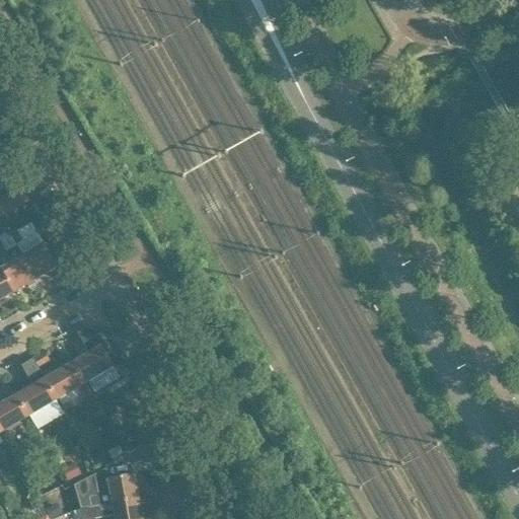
[(22,187),(0,199),(0,217),(0,218),(30,201),(22,187)]
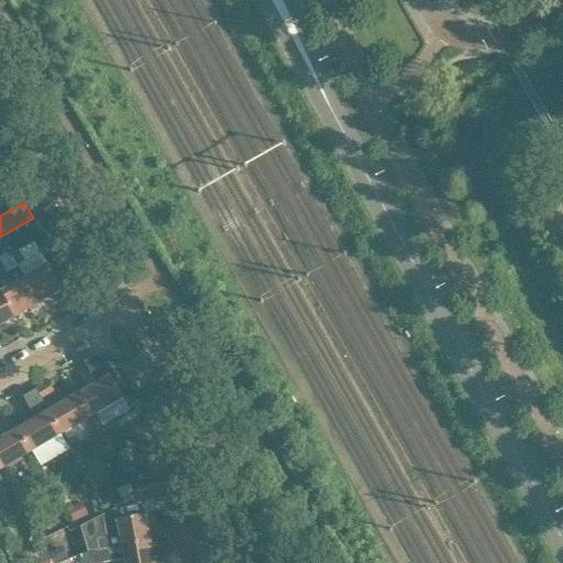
[(41,252),(18,266),(39,302),(63,289),(61,286),(68,282),(59,266),(52,271),(41,252)]
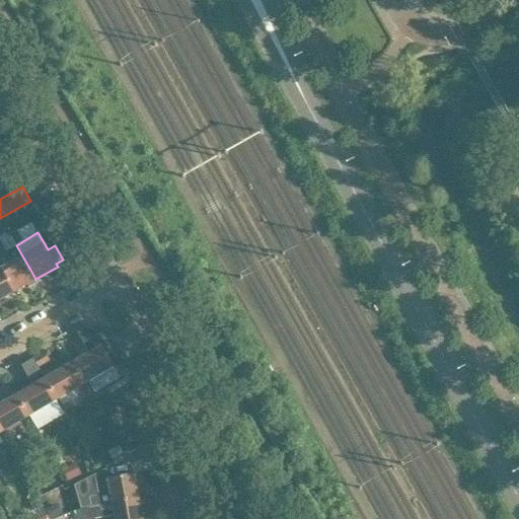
[(0,264),(15,291),(35,279),(16,245),(6,250),(0,239),(0,264)]
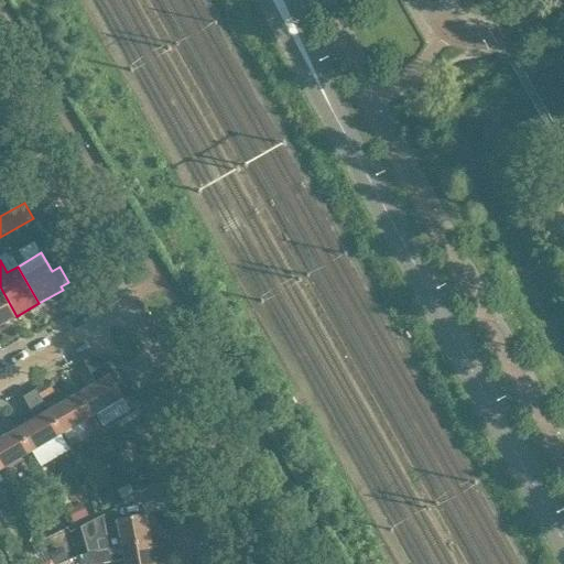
[(0,326),(17,316),(0,286),(0,326)]
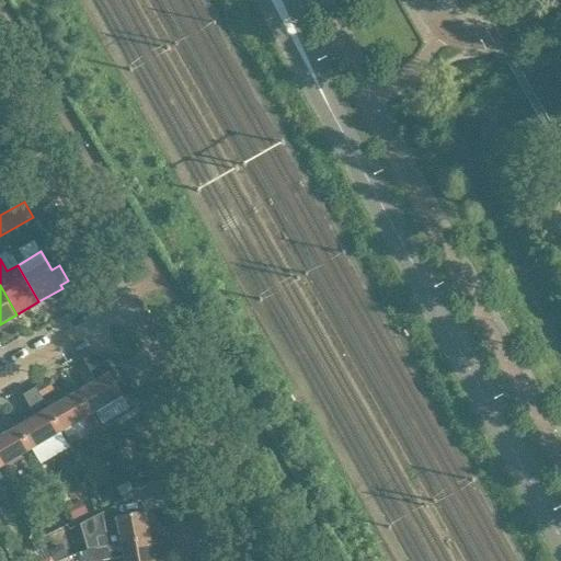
[(91,369),(103,362),(98,352),(84,359),(91,369)]
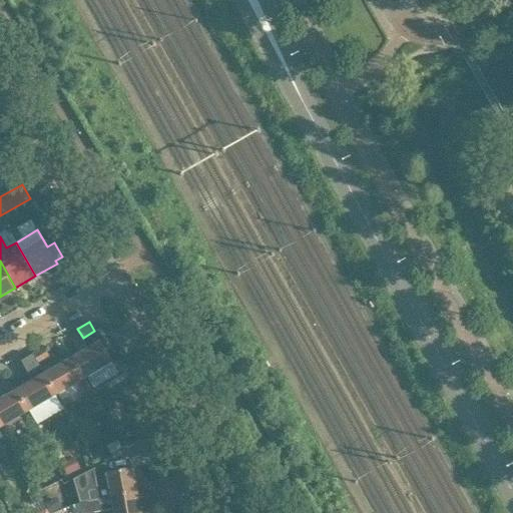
[(89,349),(74,358),(86,378),(88,377),(113,363),(106,351),(101,342),(94,331),(83,338),(89,349)]
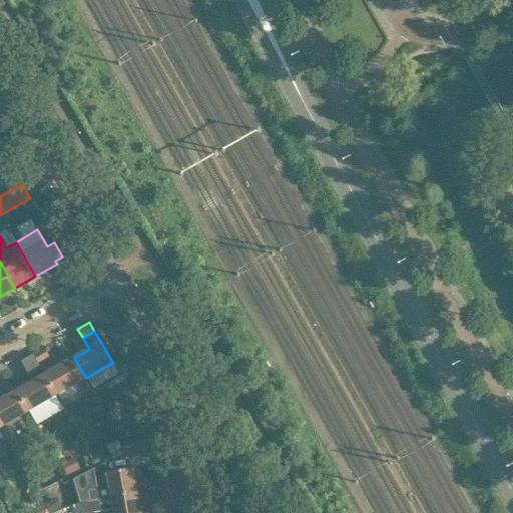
[(44,348),(35,354),(40,363),(50,357),(44,348)]
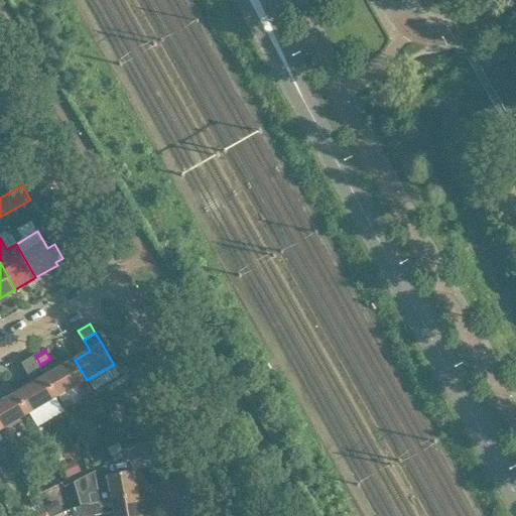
[(33,384),(18,392),(30,412),(58,396),(46,376),(45,377),(39,366),(40,365),(35,356),(21,364),(33,384)]
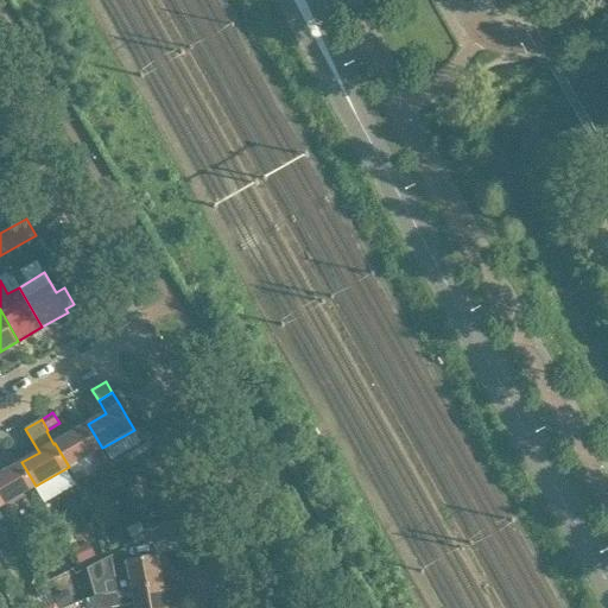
[(69,467),(102,448),(88,424),(55,443),(69,467)]
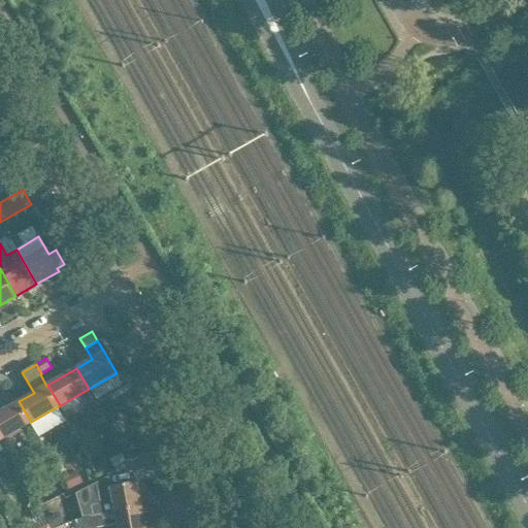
[(1,411),(0,411),(0,436),(1,439),(31,422),(19,401),(1,411)]
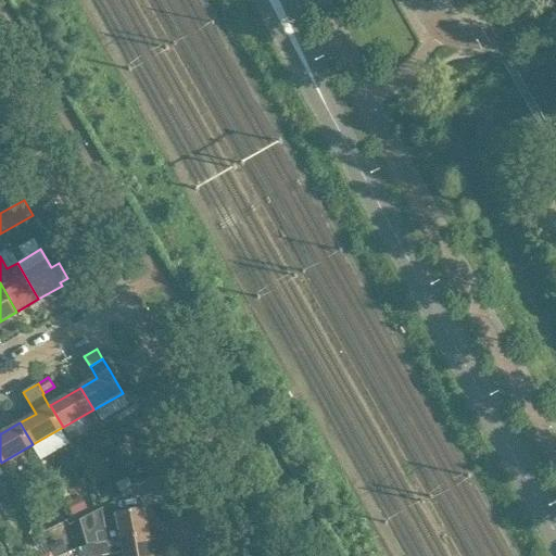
[(166,447),(129,467),(138,485),(176,466),(166,447)]
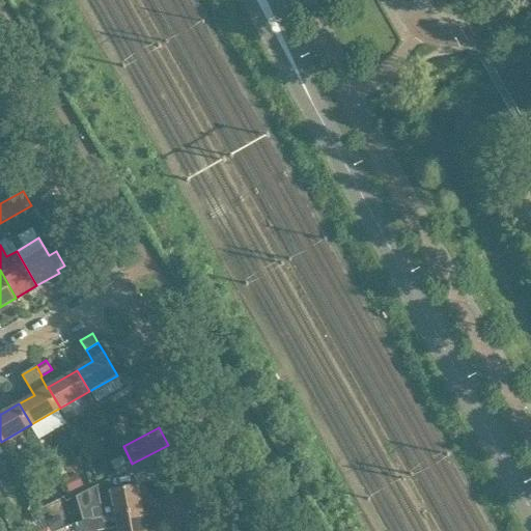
[(122,456),(111,462),(116,471),(127,465),(122,456)]
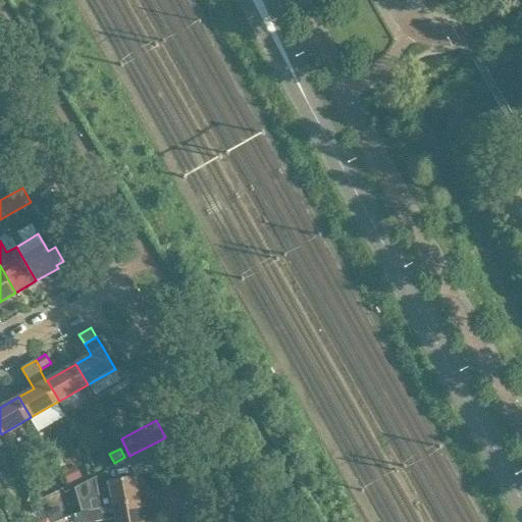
[(92,510),(101,508),(140,501),(135,476),(109,481),(109,484),(97,487),(99,499),(90,501),(92,510)]
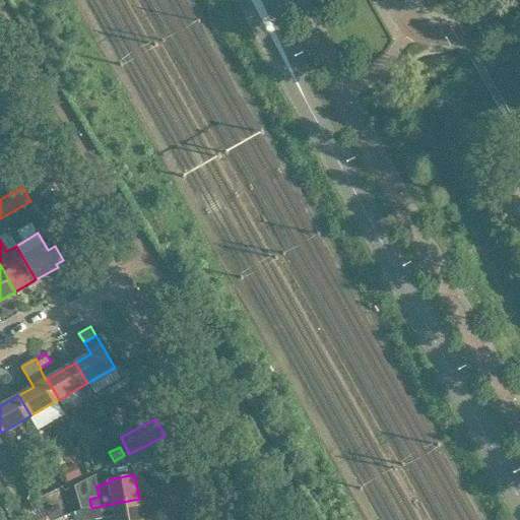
[(116,519),(142,519),(139,499),(114,504),(101,506),(91,508),(83,510),(85,519),(88,519),(116,515),(116,519)]
